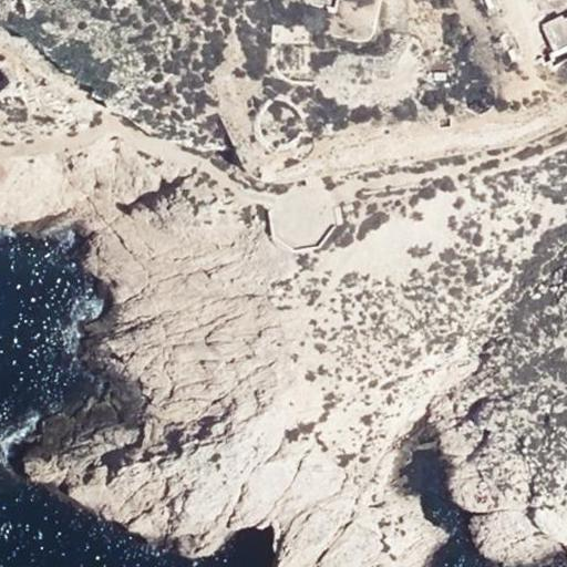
[(306,0),(309,2),(310,0),(317,3),(328,4),(328,8),(337,10),(338,0),(306,0)]
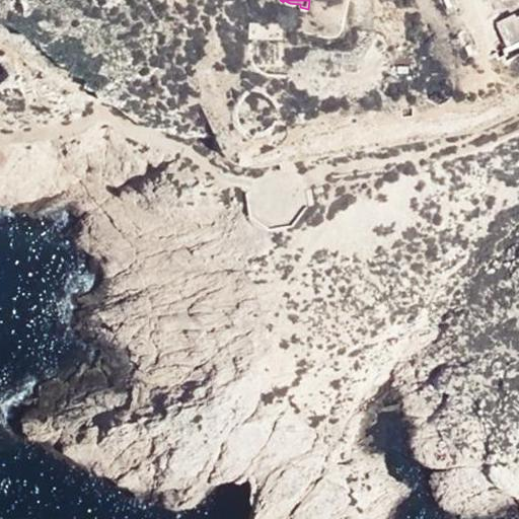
[(518,0),(466,0),(491,53),(496,50),(498,55),(505,52),(504,47),(506,46),(518,40),(518,0)]
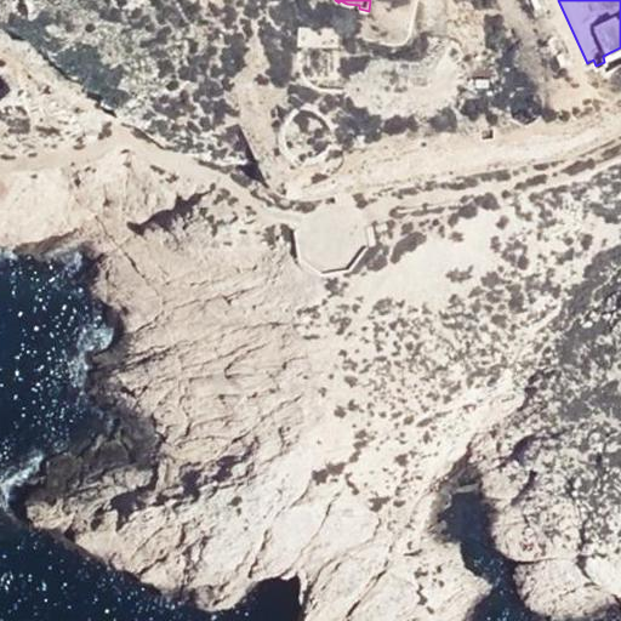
[(339,28),(298,26),(297,45),(337,47),(339,35),(339,28)]
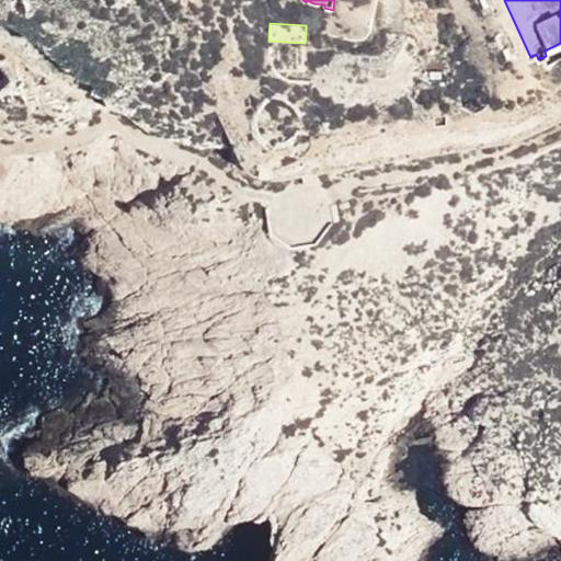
[(319,175),(304,179),(304,185),(315,187),(322,185),(319,175)]
